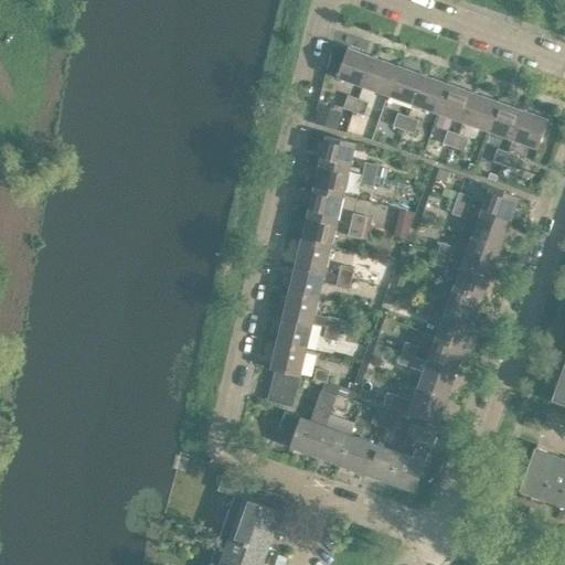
[(337,76),(362,85),(373,55),(348,46),(337,76)]
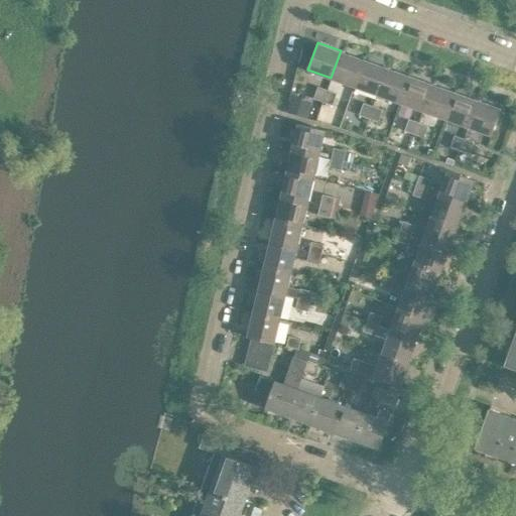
[(331,78),(354,86),(364,58),(341,50),(331,78)]
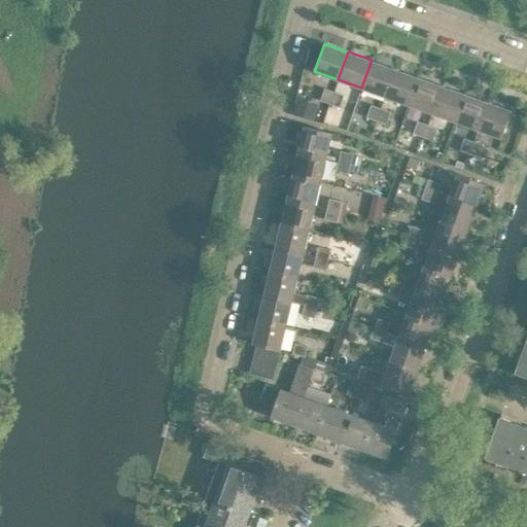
[(361,88),(385,96),(395,68),(372,60),(361,88)]
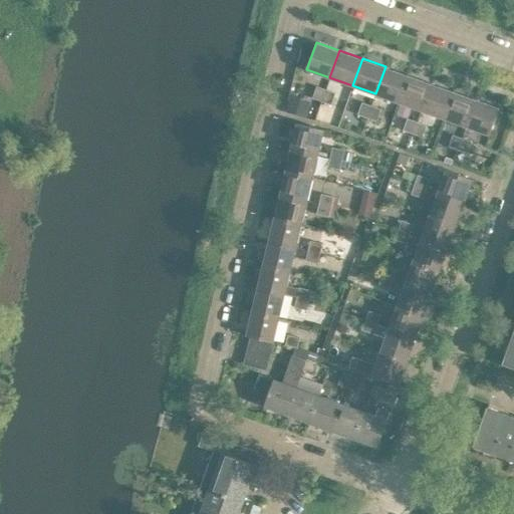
[(375,93),(398,101),(408,74),(386,66),(375,93)]
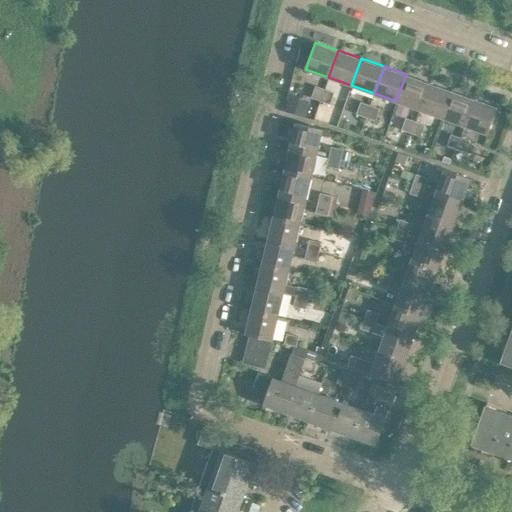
[(396,101),(419,110),(429,82),(406,74),(396,101)]
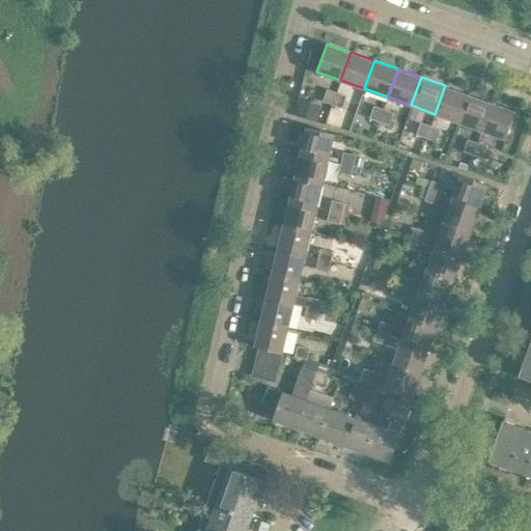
[(435,114),(458,122),(469,93),(445,85),(435,114)]
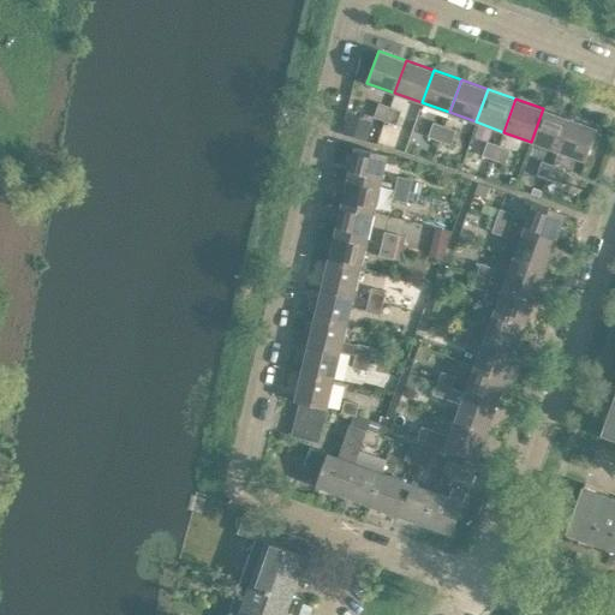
[(374,117),(384,121),(389,107),(378,103),(374,117)]
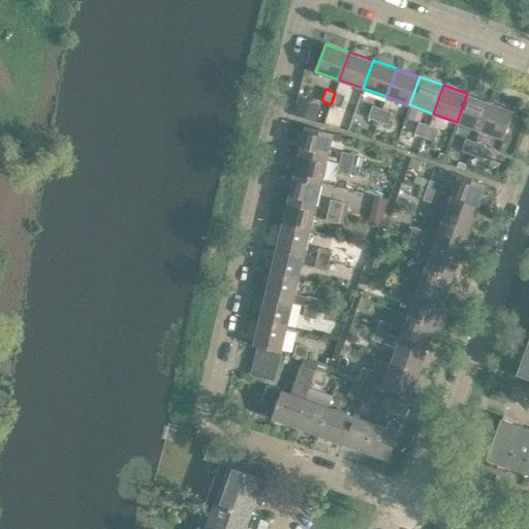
[(335,92),(331,104),(341,107),(345,95),(335,92)]
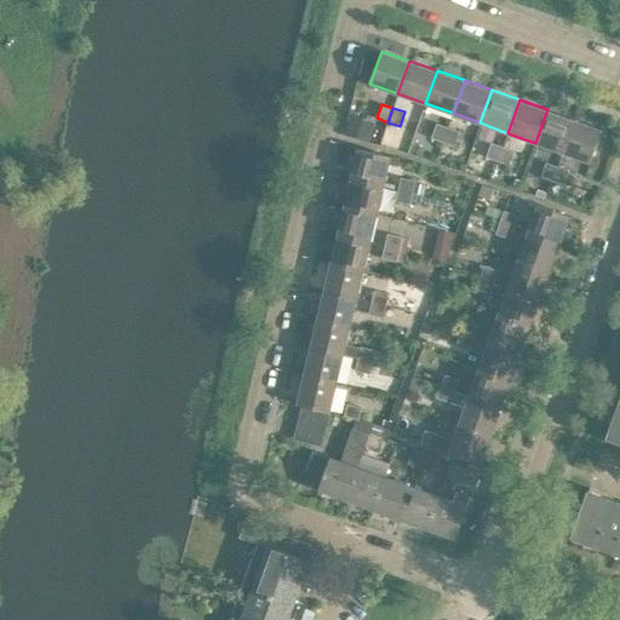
[(535,143),(563,153),(575,119),(547,109),(535,143)]
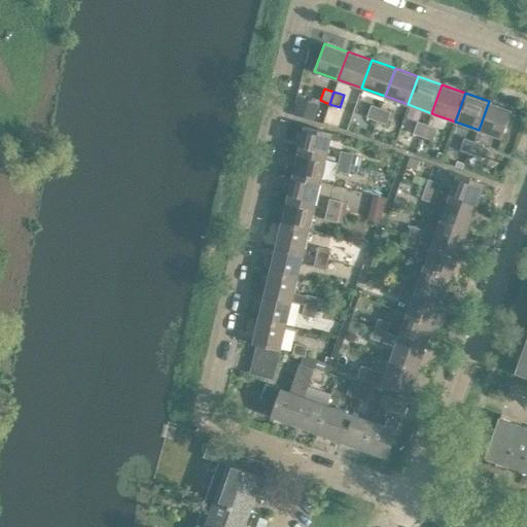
[(489,101),(479,130),(501,138),(512,110),(489,101)]
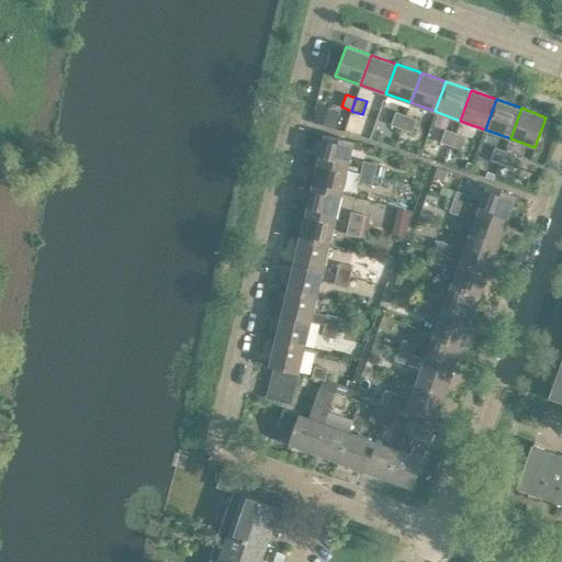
[(316,109),(312,122),(334,128),(338,115),(316,109)]
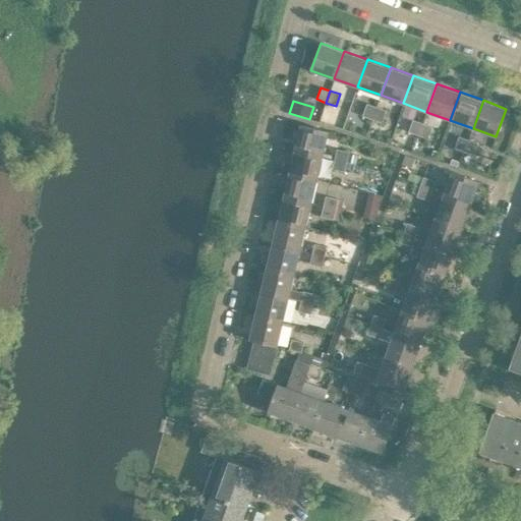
[(362,115),(371,119),(377,107),(366,104),(362,115)]
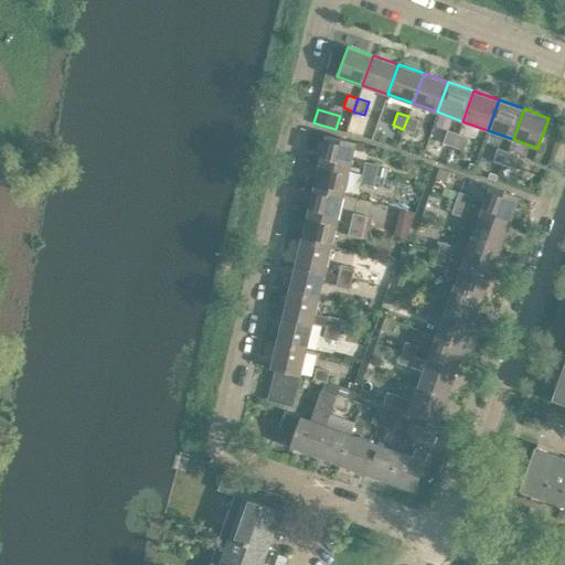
[(408,116),(403,129),(414,132),(418,120),(408,116)]
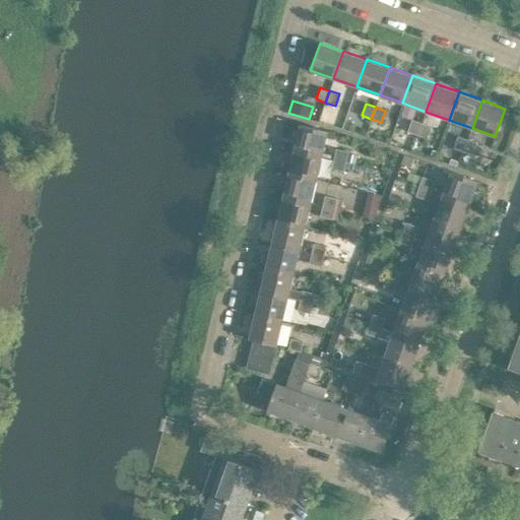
[(407,131),(417,135),(421,123),(411,120),(407,131)]
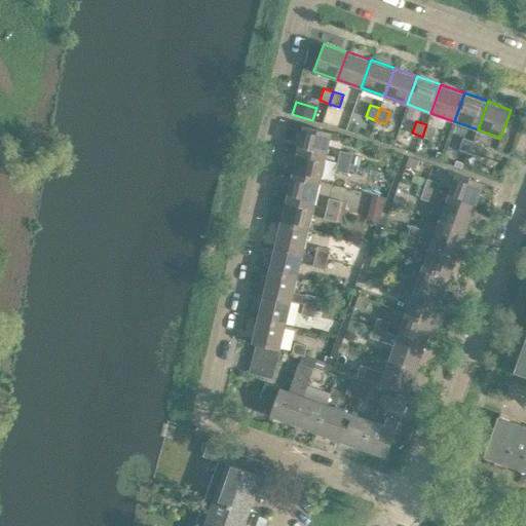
[(426,124),(422,137),(431,140),(436,128),(426,124)]
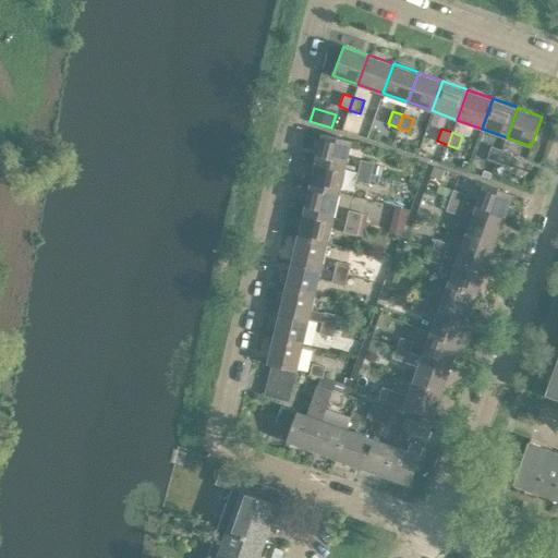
[(320,133),(315,159),(346,167),(352,141),(320,133)]
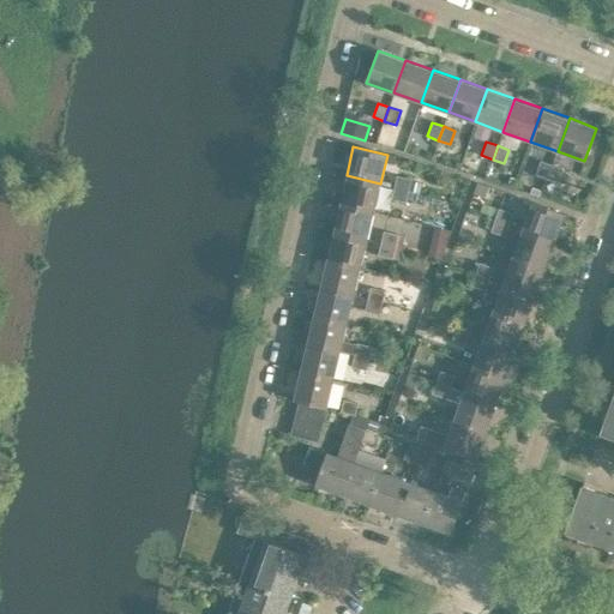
[(536,174),(547,179),(552,164),(541,161),(536,174)]
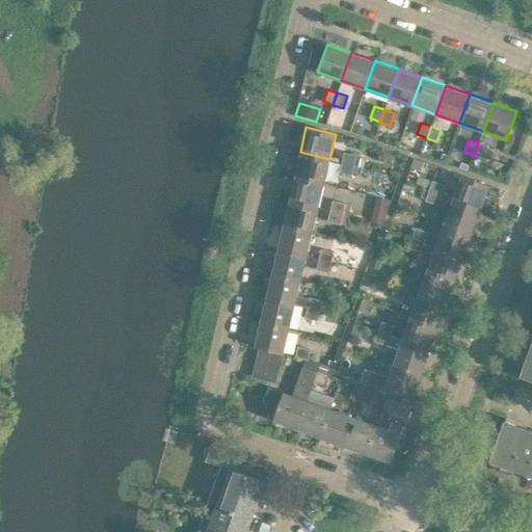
[(478,142),(474,155),(483,158),(487,147),(478,142)]
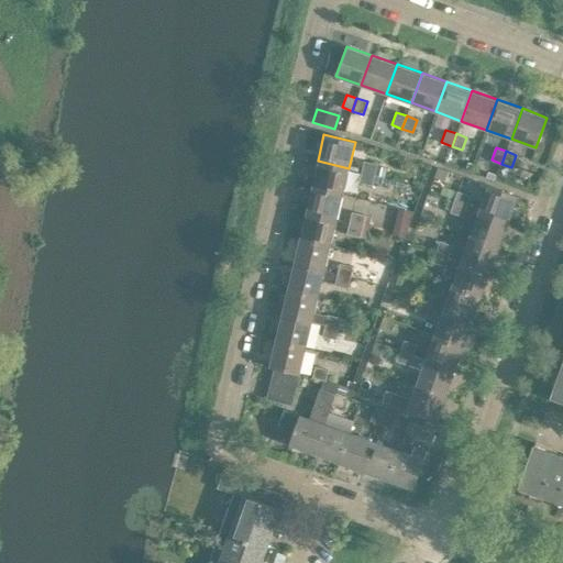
[(318,161),(311,186),(342,194),(349,168),(318,161)]
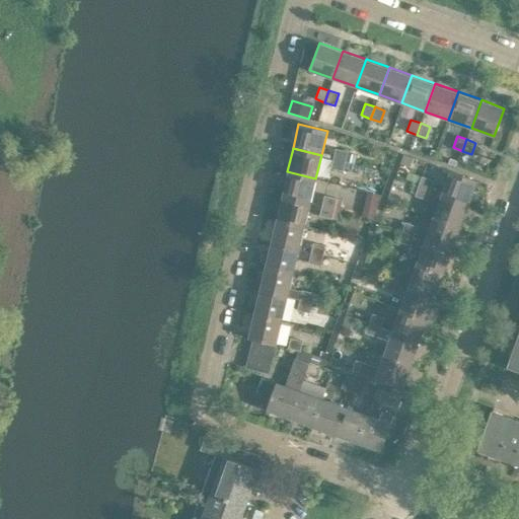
[(336,148),(334,158),(346,161),(347,155),(348,151),(336,148)]
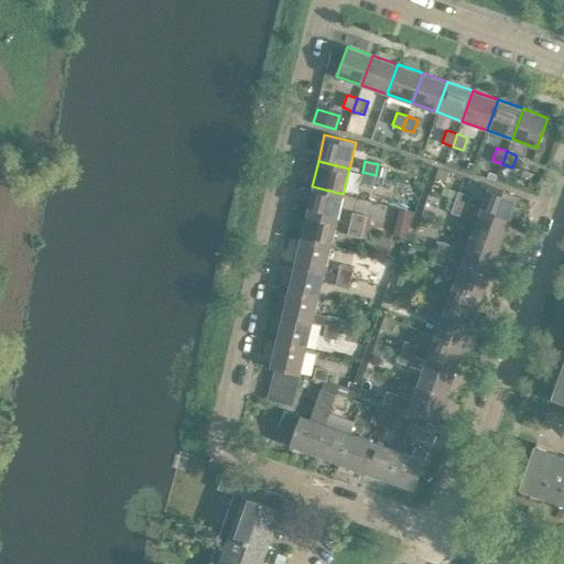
[(377,169),(376,175),(384,177),(387,167),(378,165),(377,166),(377,169)]
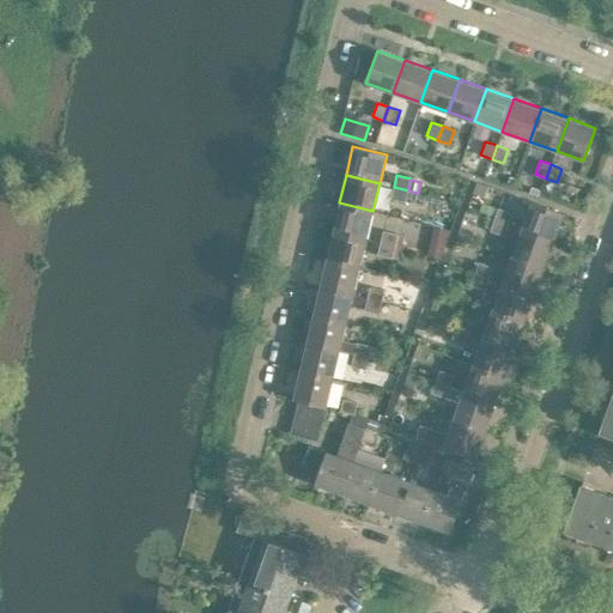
[(475,183),(472,193),(485,198),(489,187),(477,182),(475,183)]
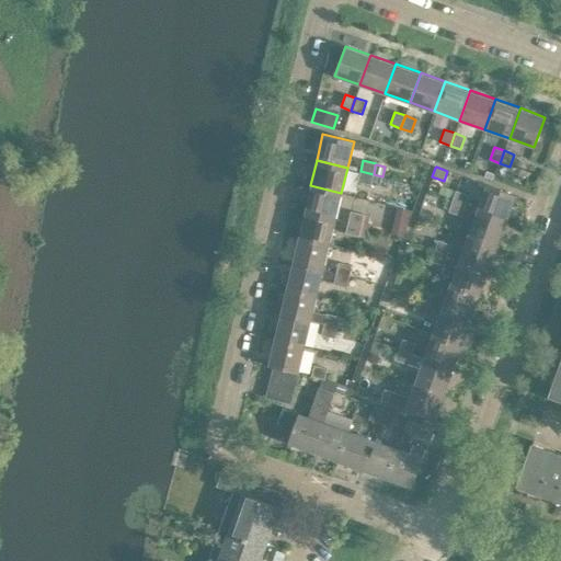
[(374,174),(361,171),(357,182),(370,185),(374,174)]
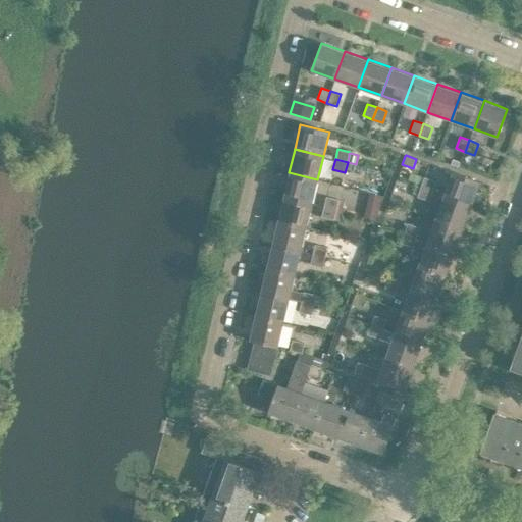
[(289,172),(282,197),(312,203),(317,179),(289,172)]
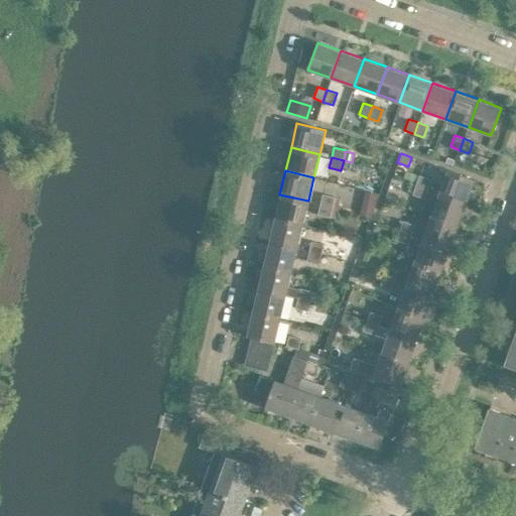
[(447,170),(439,192),(467,203),(475,180),(447,170)]
